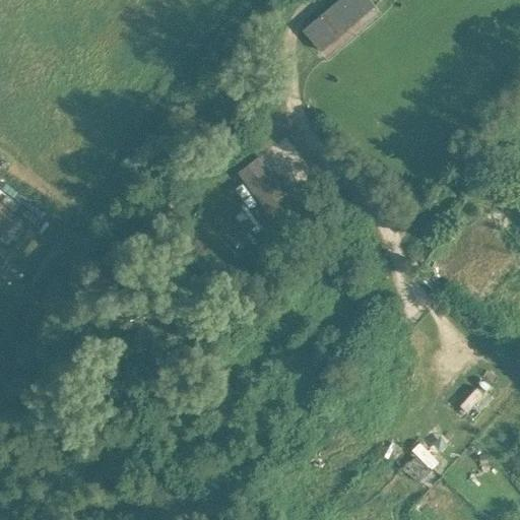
[(338,0),(303,29),(320,50),(375,4),(371,0),(338,0)]
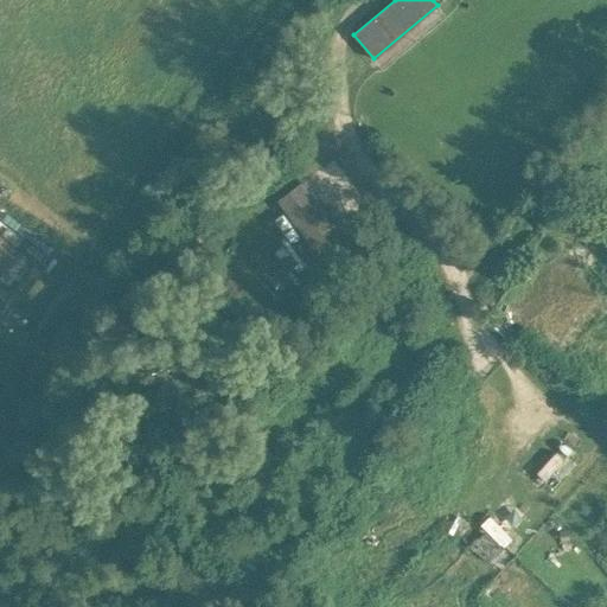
[(302,183),(278,200),(325,262),(349,244),(302,183)]
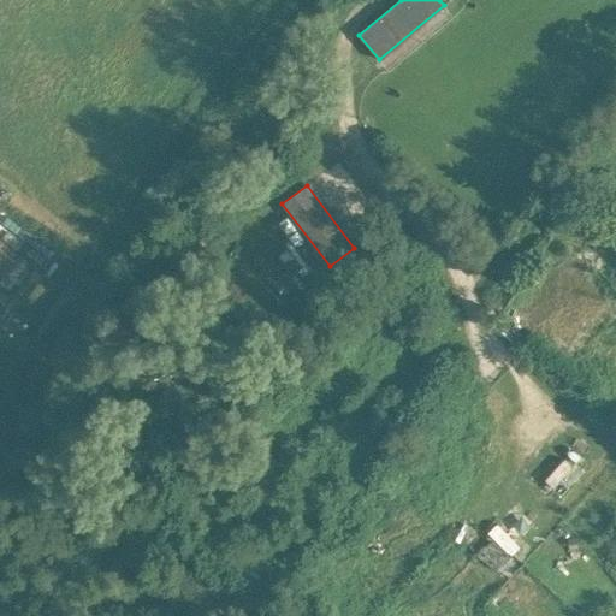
[(510,554),(519,544),(495,522),(485,532),(510,554)]
